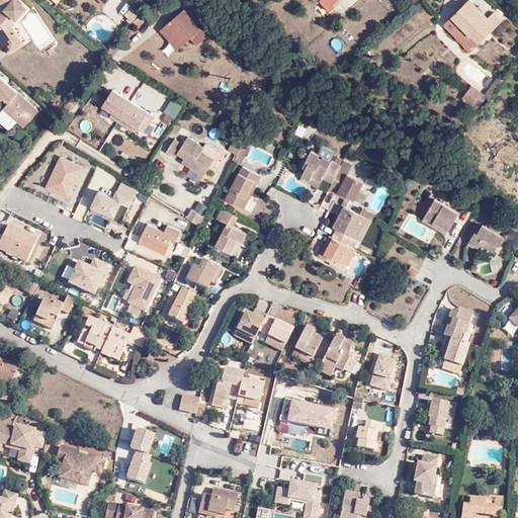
[(0,0),(0,25),(18,5),(12,0),(0,0)]
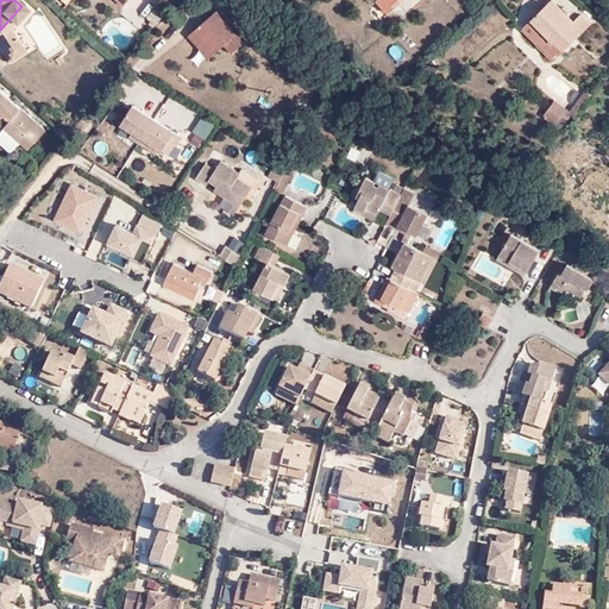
[(108,0),(120,10),(124,6),(115,0),(108,0)]
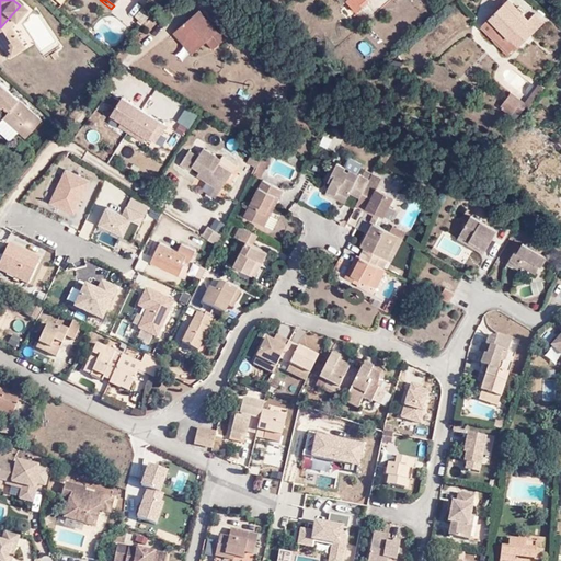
[(145,0),(155,9),(161,0),(145,0)]
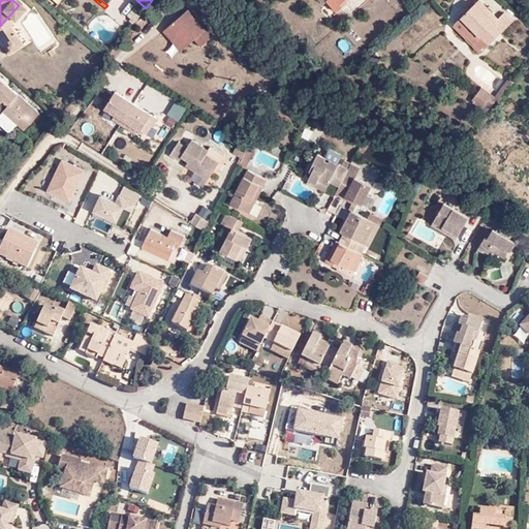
[(332,11),(343,2),(344,0),(323,0),(324,2),(332,11)]
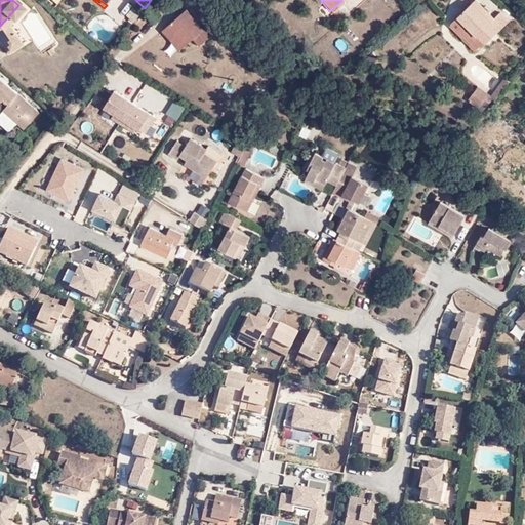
[(458,18),(487,44),(508,19),(499,12),(495,17),(475,0),(458,18)]
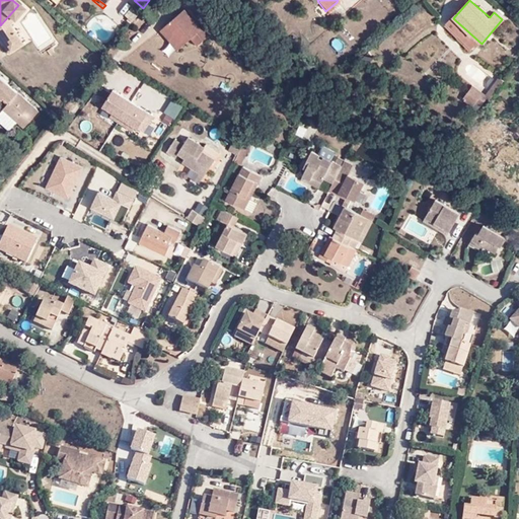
[(340,5),(337,2),(325,11),(328,15),(340,5)]
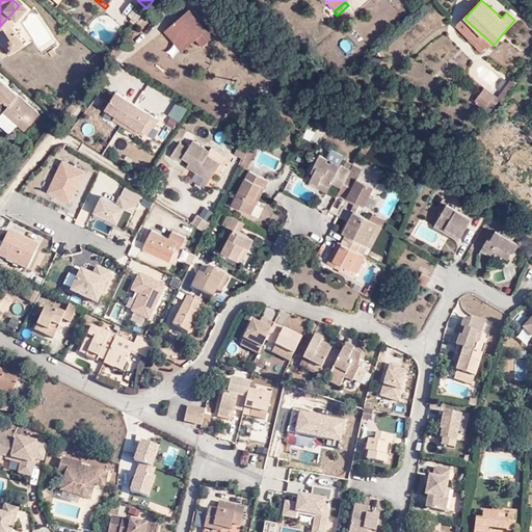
[(126,16),(135,23),(144,11),(135,4),(126,16)]
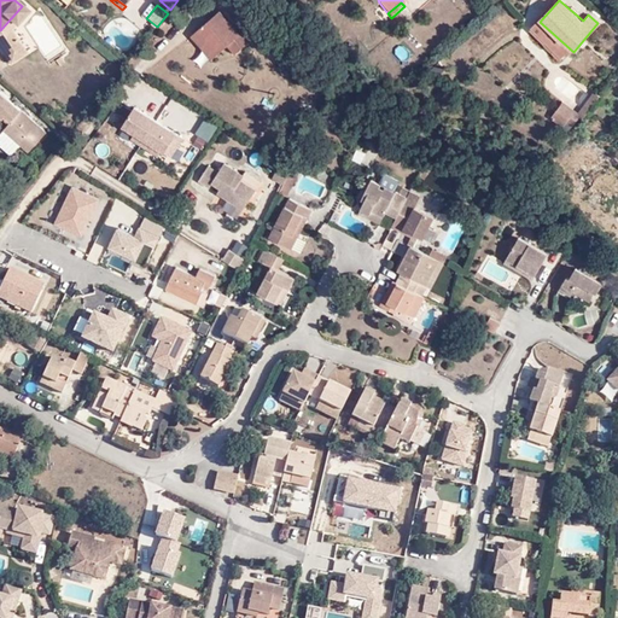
[(22,6),(0,30),(0,53),(6,63),(22,52),(7,29),(24,9),(22,6)]
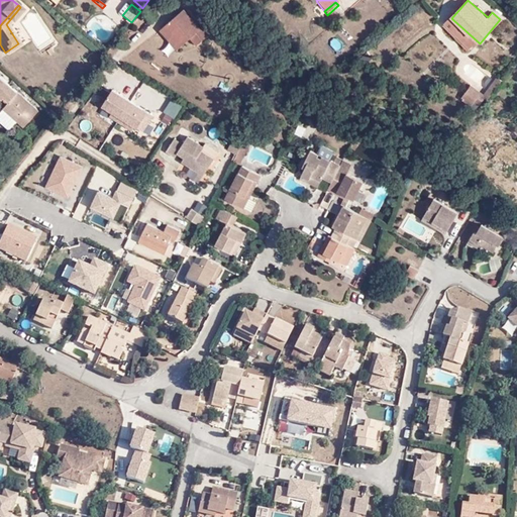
[(164,27),(179,47),(190,39),(195,46),(208,35),(201,27),(199,28),(183,11),(164,27)]
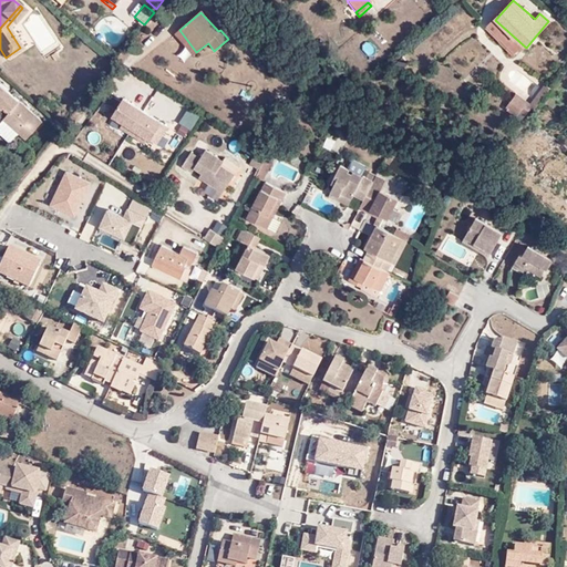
[(518,57),(526,48),(495,20),(487,28),(518,57)]
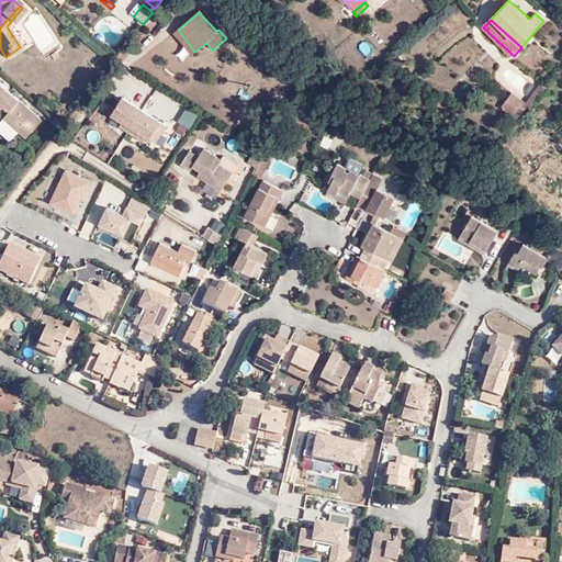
[(191,55),(194,52),(178,30),(172,34),(191,55)]
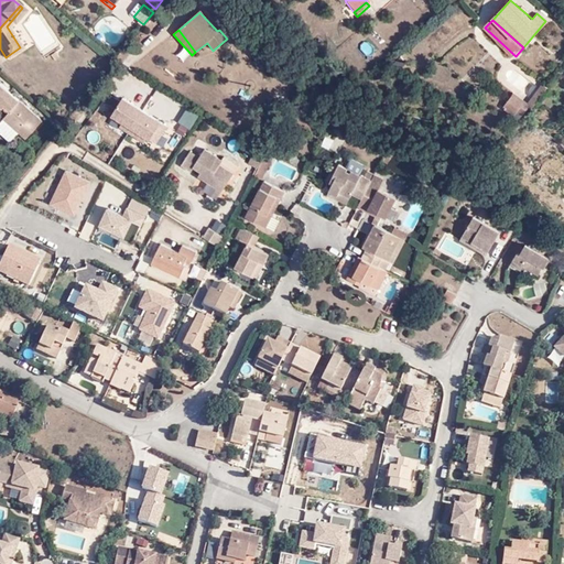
[(256,56),(264,62),(270,53),(260,47),(256,56)]
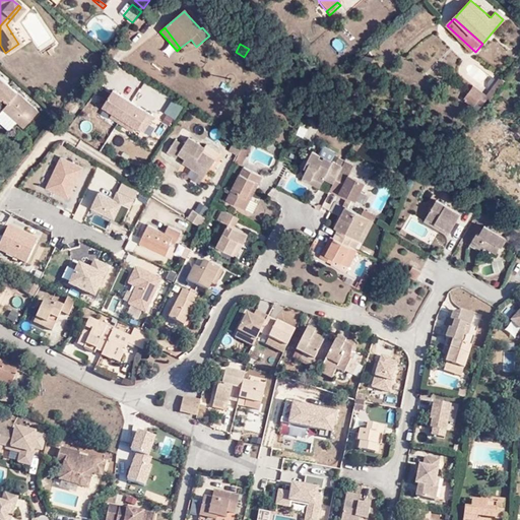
[(267,54),(257,45),(248,52),(258,62),(267,54)]
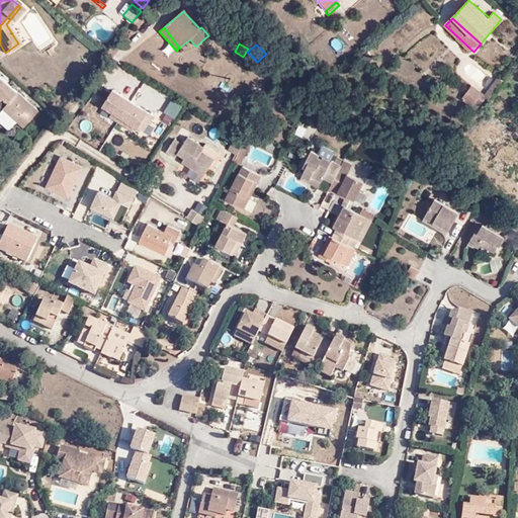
[(2,109),(16,121),(22,127),(37,110),(0,78),(0,97),(6,103),(1,108),(2,109)]
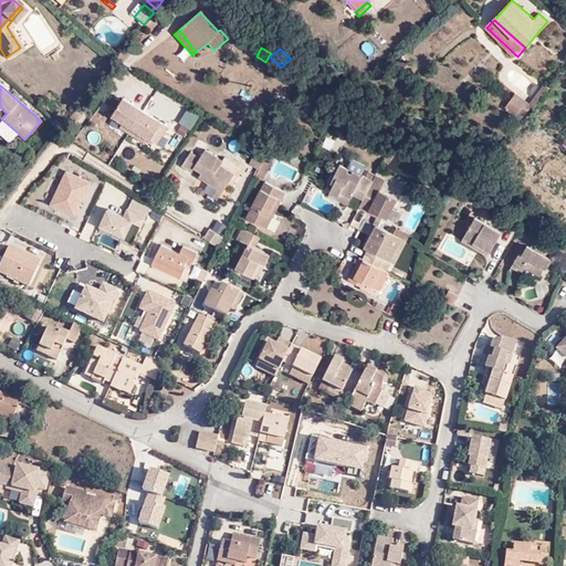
[(538,105),(551,90),(546,85),(530,106),(535,109),(538,105)]
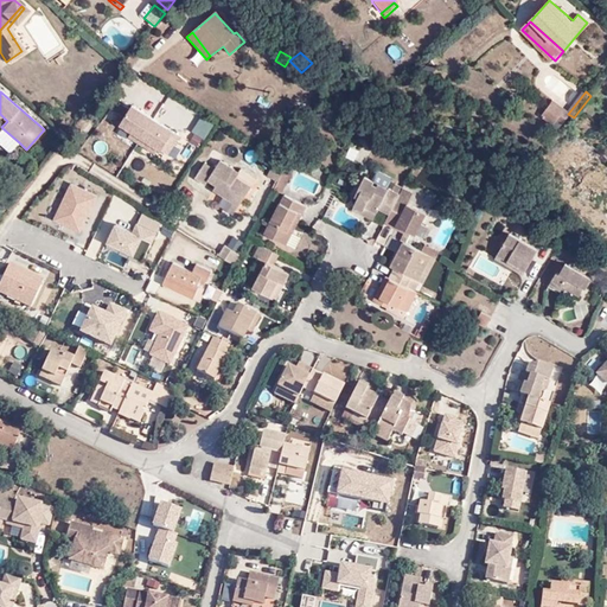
[(161,146),(171,152),(184,129),(134,100),(114,135),(135,147),(139,141),(157,152),(161,146)]
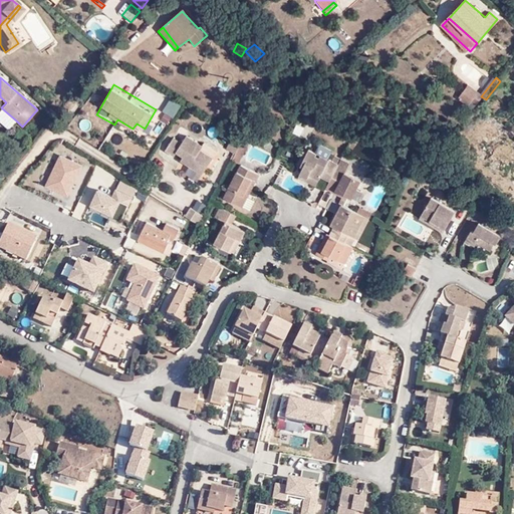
[(472,102),(479,94),(470,87),(460,100),(469,107),(472,102)]
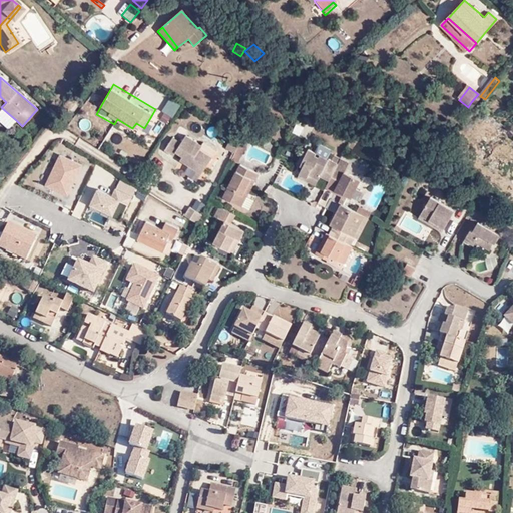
[(485,99),(480,96),(478,94),(471,102),(478,108),(485,99)]
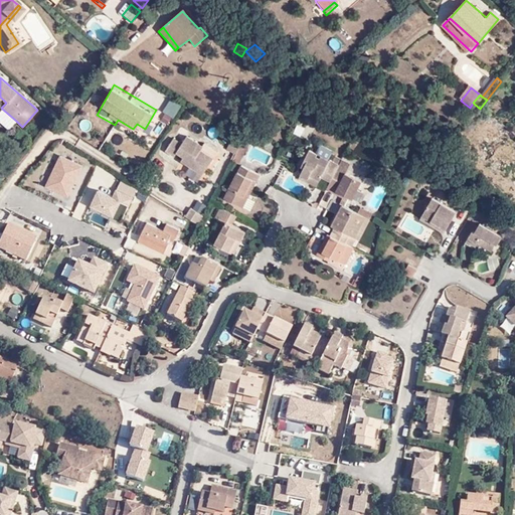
[(172,97),(164,110),(176,117),(184,103),(172,97)]
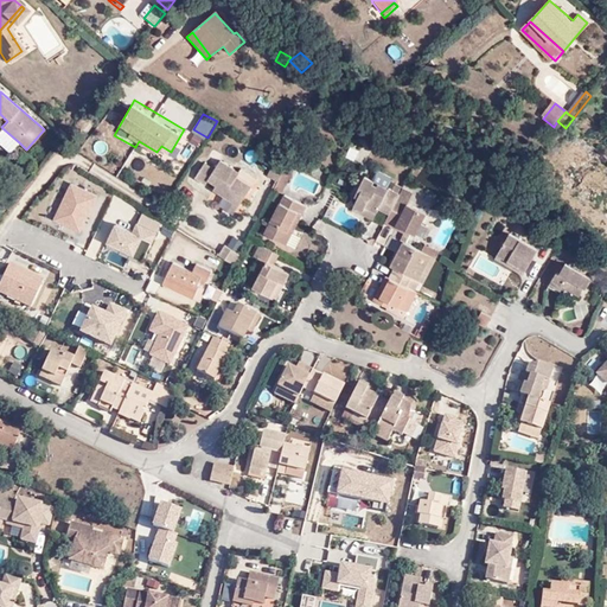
[(0,145),(8,153),(19,142),(2,128),(0,131),(0,145)]
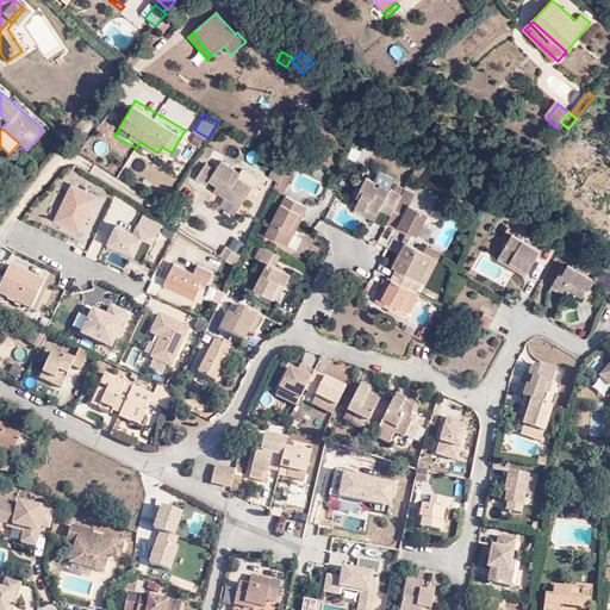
[(572,150),(587,162),(596,153),(580,141),(572,150)]
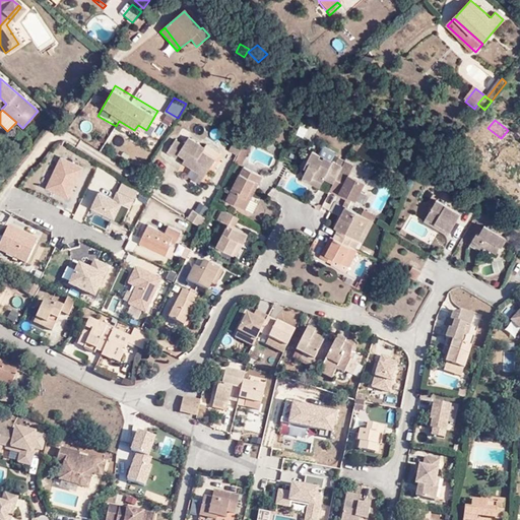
[(192,165),(190,169),(202,177),(212,161),(200,153),(202,149),(185,138),(181,144),(173,140),(164,151),(174,159),(177,154),(185,159),(192,165)]
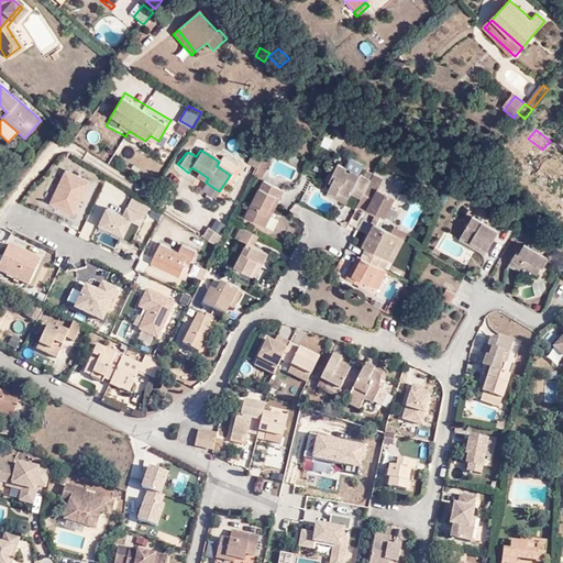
[(244,163),(255,169),(261,159),(262,156),(252,151),(244,163)]
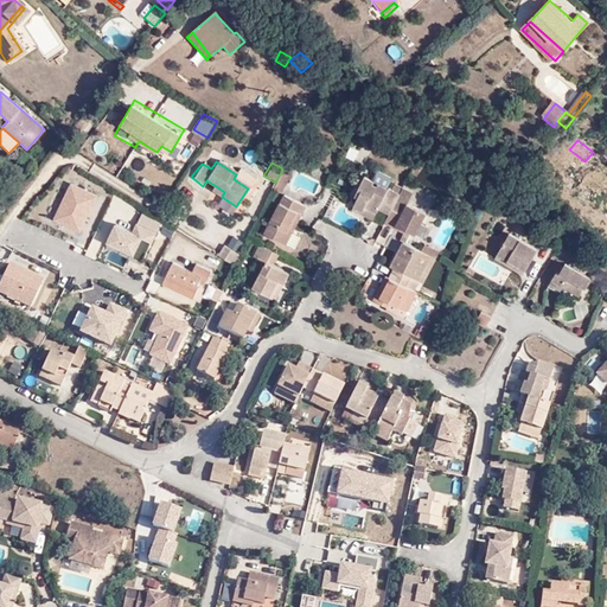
[(275,183),(281,185),(282,186),(288,177),(285,174),(287,171),(282,168),(281,172),(275,183)]
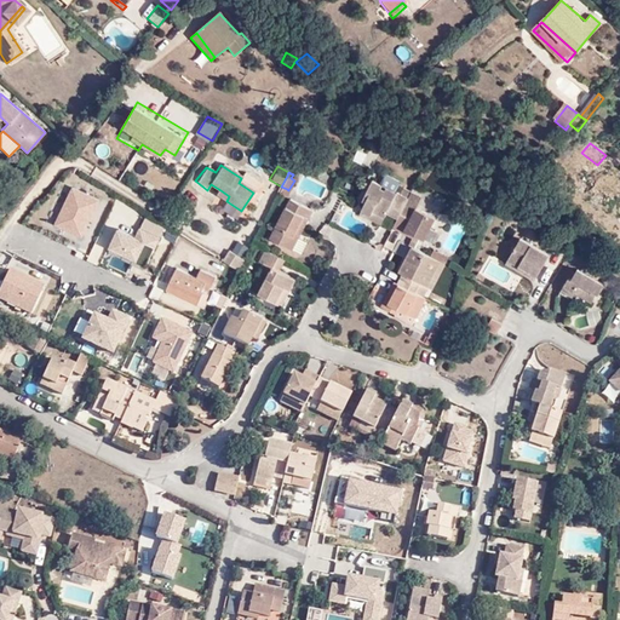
[(397,208),(403,197),(383,185),(380,190),(375,188),(378,184),(367,178),(359,196),(362,200),(359,207),(366,212),(368,207),(380,214),(384,211),(394,216),(397,208)]
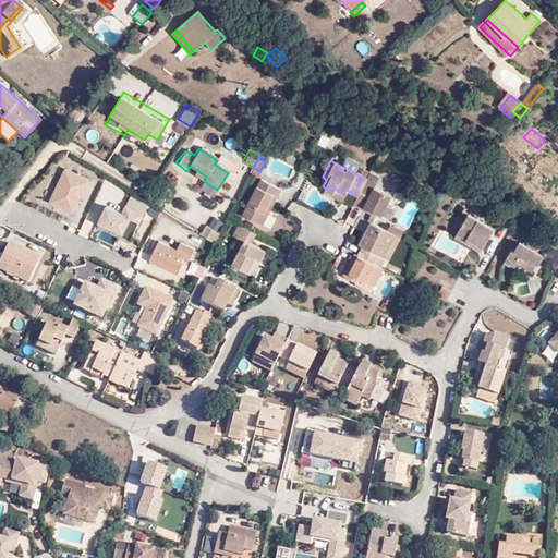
[(63,164),(48,201),(76,213),(92,176),(63,164)]
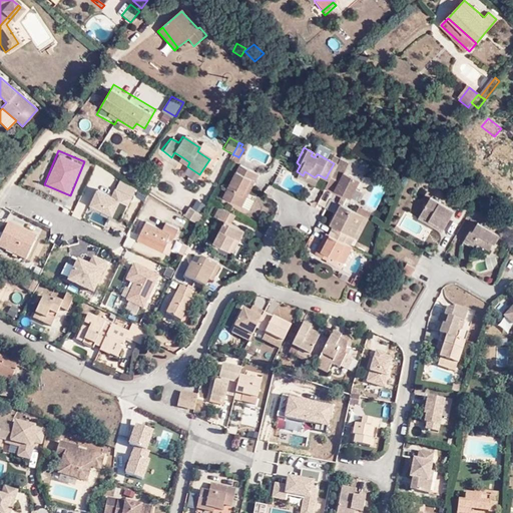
[(232,154),(228,161),(233,164),(237,156),(232,154)]
